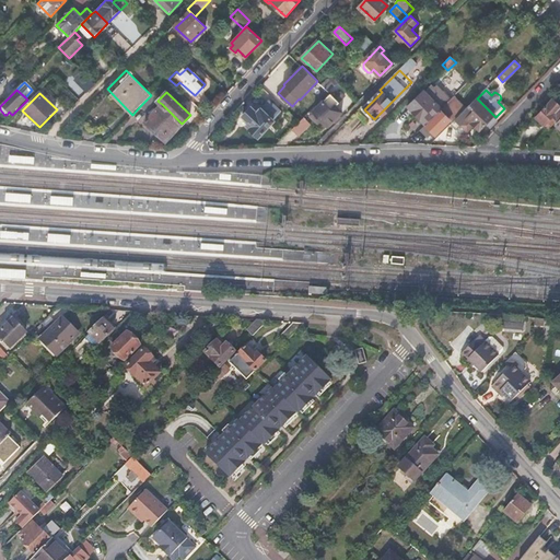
[(153,93),(151,95),(140,106),(148,113),(159,102),(158,101),(160,98),(153,93)]
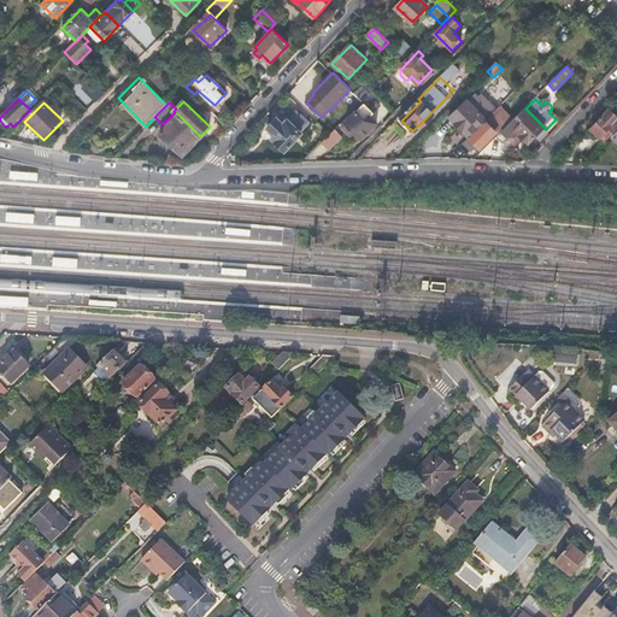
[(487,121),(469,104),(452,121),(469,139),(487,121)]
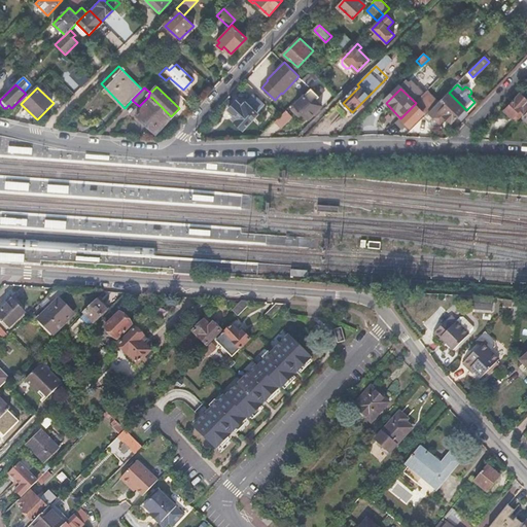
[(310,92),(296,104),(310,118),(322,106),(318,102),(326,93),(322,90),(315,97),(310,92)]
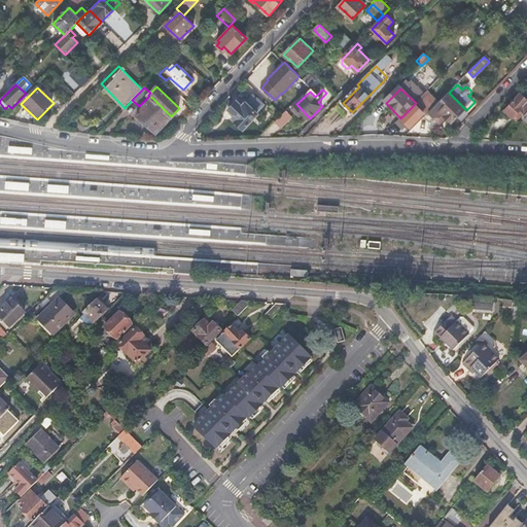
[(449,93),(434,106),(425,115),(424,117),(429,124),(434,118),(441,125),(447,118),(452,125),(466,110),(449,93)]
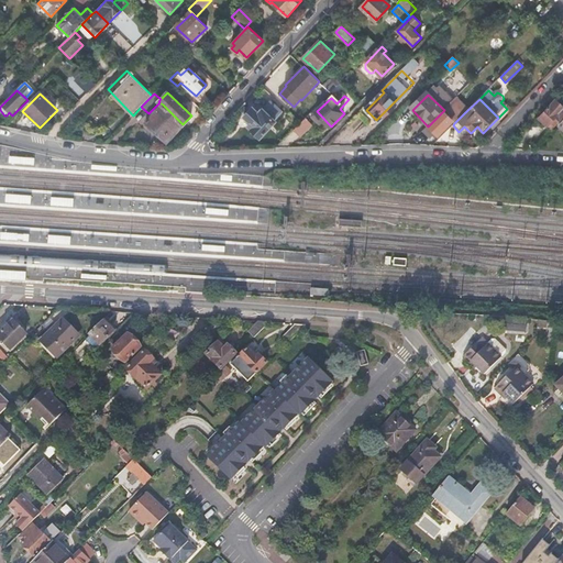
[(562,117),(562,106),(556,100),(540,118),(552,130),(562,117)]
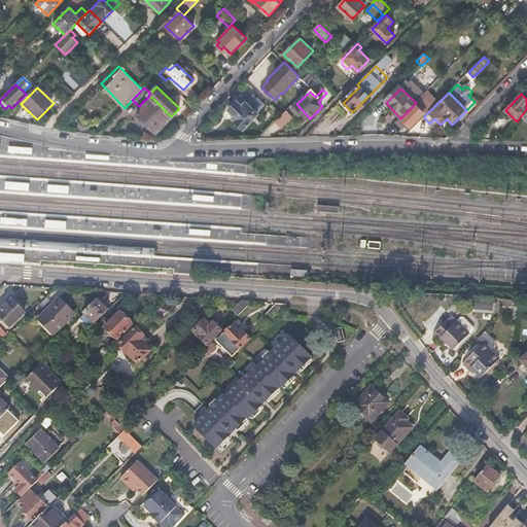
[(254,95),(246,103),(257,113),(265,105),(254,95)]
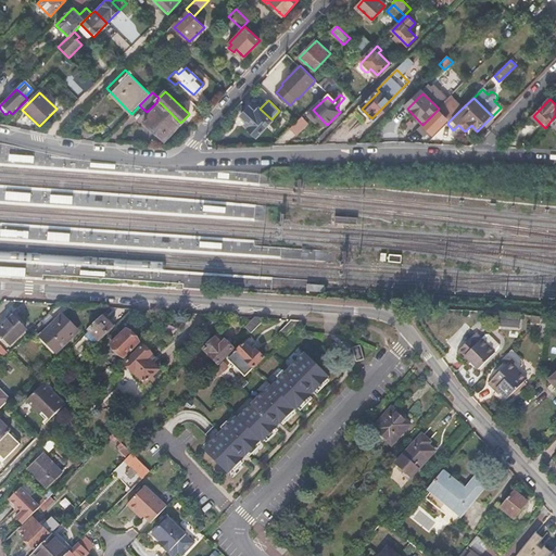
[(446,100),(439,109),(422,125),(418,129),(425,136),(429,131),(432,135),(447,121),(457,110),(446,100)]
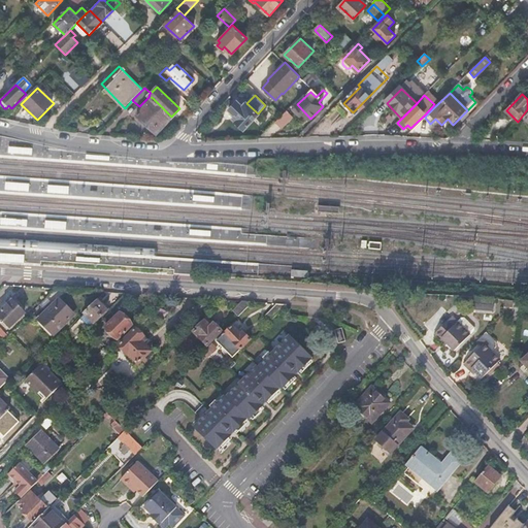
[(153,98),(136,116),(156,133),(171,117),(153,98)]
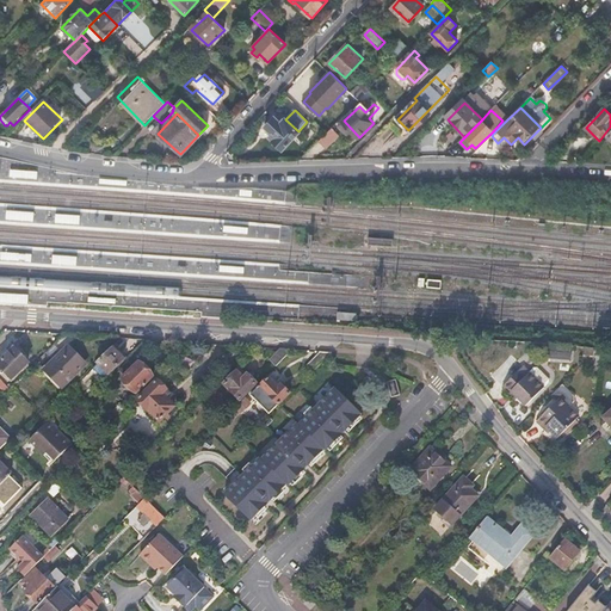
[(275,118),(266,128),(273,135),(270,139),(282,150),(300,131),(298,131),(285,119),(285,118),(281,123),(275,118)]
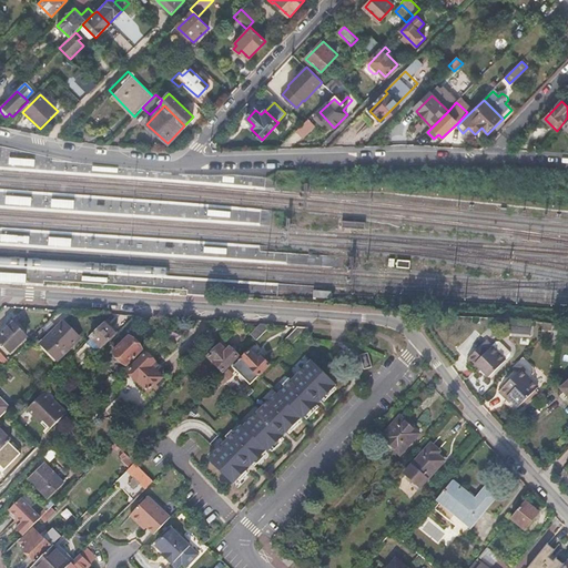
[(468,114),(467,112),(457,123),(458,124),(468,114)]
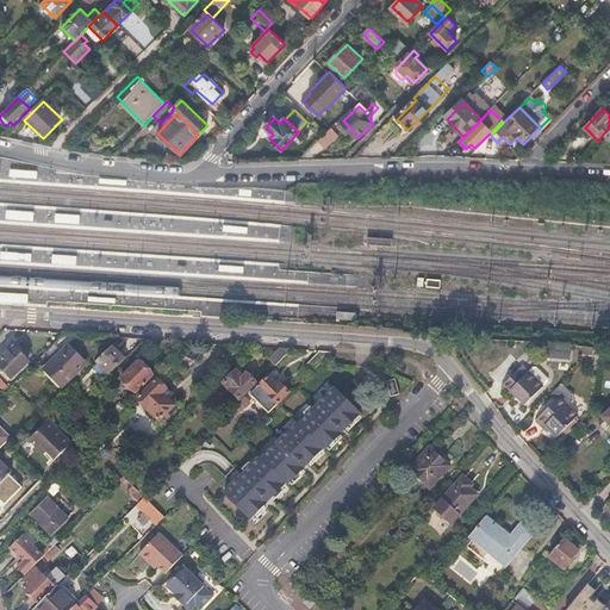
[(323,150),(337,142),(332,132),(317,141),(323,150)]
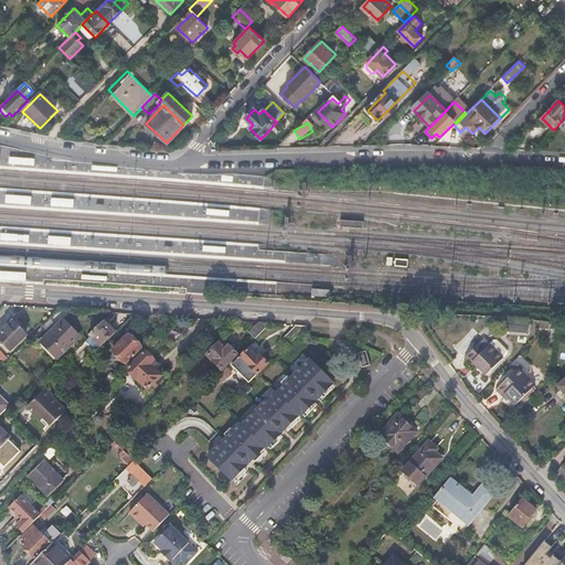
[(272,217),(265,217),(264,209),(256,209),(257,222),(272,222),(272,217)]
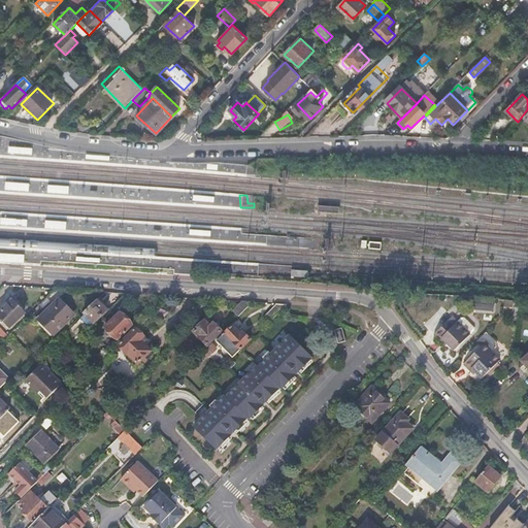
[(146,234),(164,235),(165,222),(147,222),(146,234)]
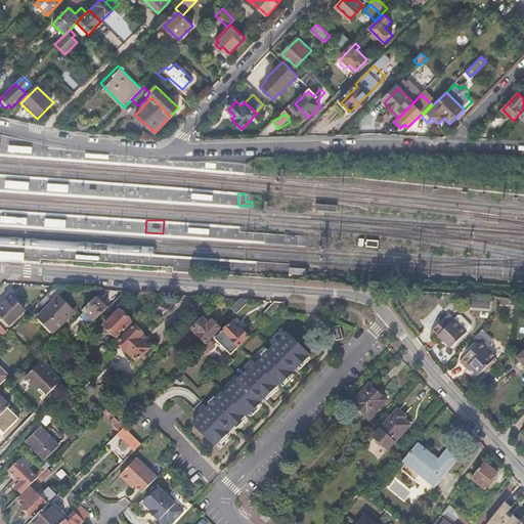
[(262,244),(284,243),(282,233),(262,234),(262,244)]
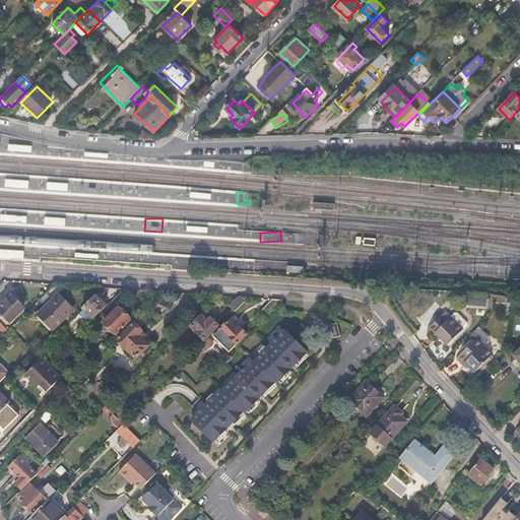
[(302,273),(303,266),(285,263),(284,270),(302,273)]
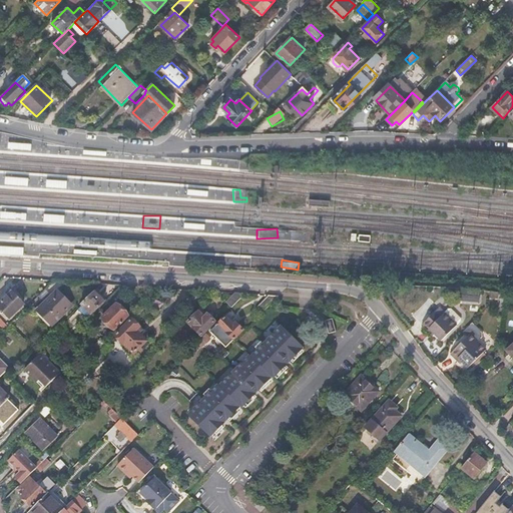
[(71,307),(53,288),(34,307),(51,326),(71,307)]
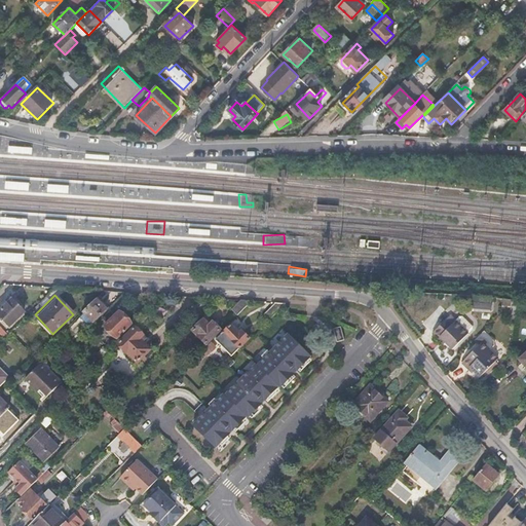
[(25,311),(12,299),(0,311),(0,322),(1,323),(3,321),(10,327),(25,311)]
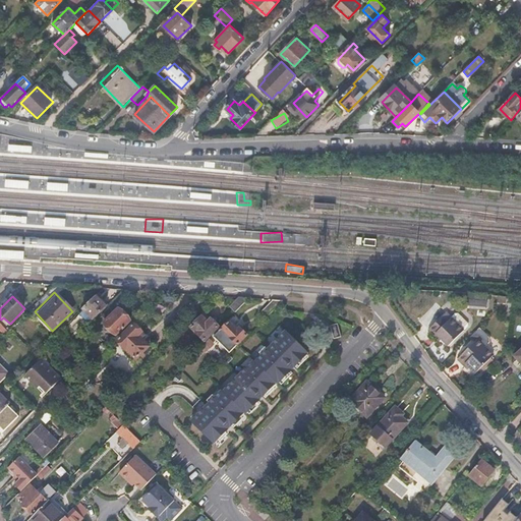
[(95,297),(81,310),(93,321),(106,307),(95,297)]
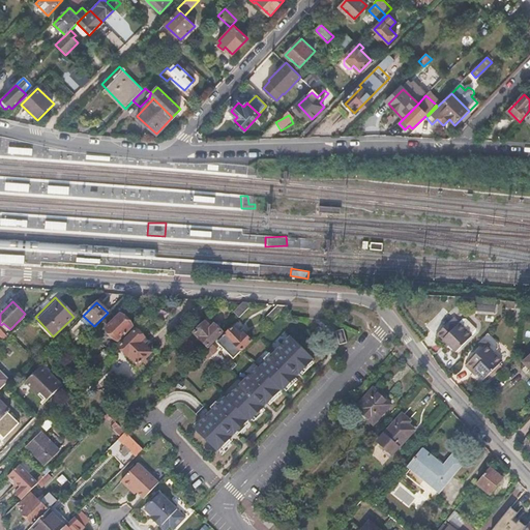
[(254,303),(243,303),(234,312),(240,317),(254,303)]
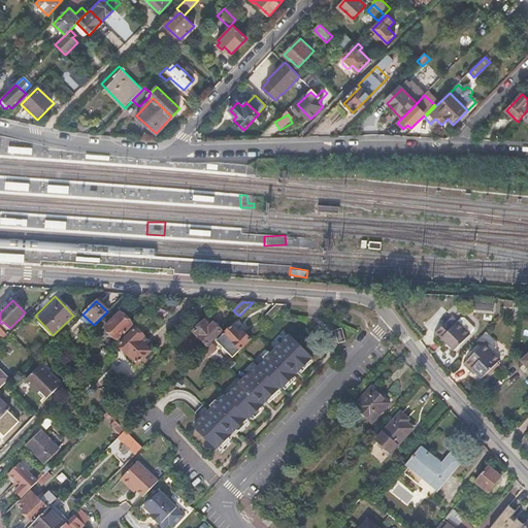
[(497,305),(473,303),(473,310),(497,312),(497,305)]
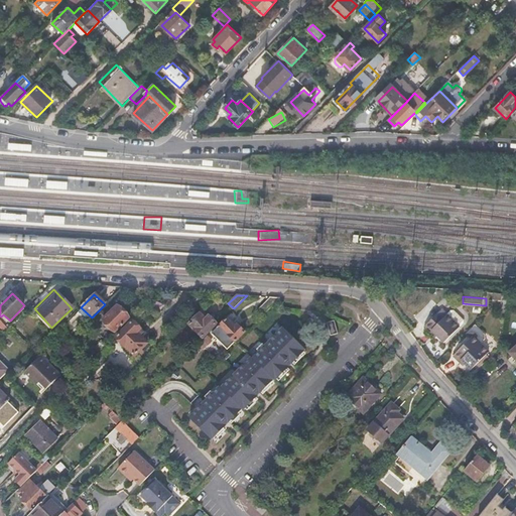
[(280,298),(271,297),(259,309),(264,314),(271,307),(280,298)]
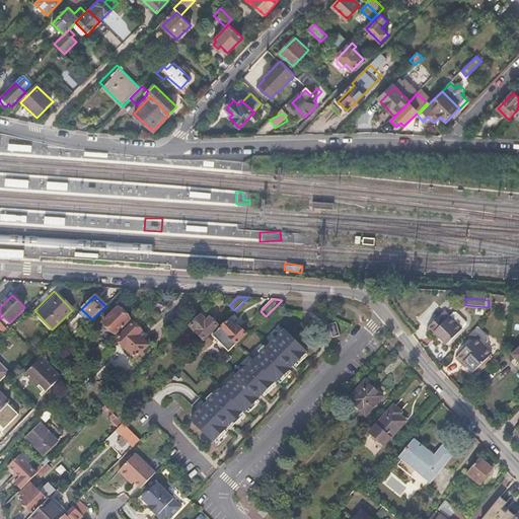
[(129,321),(117,309),(104,322),(116,335),(129,321)]
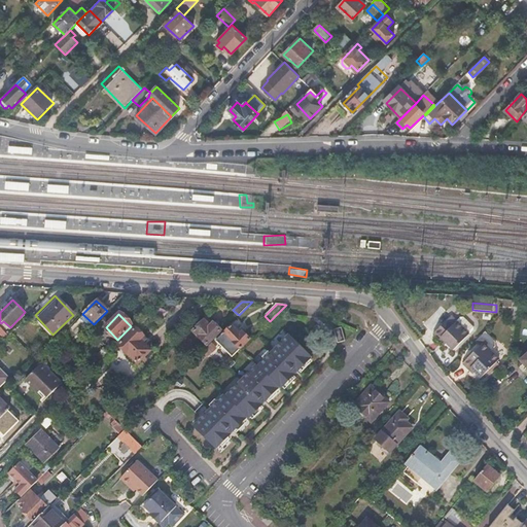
[(458,322),(453,316),(433,332),(438,339),(441,337),(447,344),(453,351),(469,336),(458,322)]
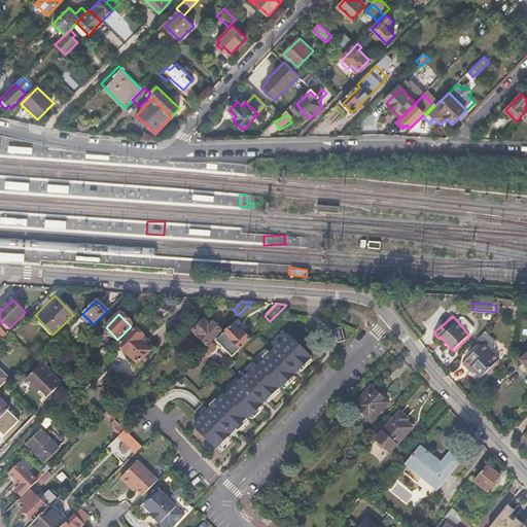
[(461,320),(458,322),(469,336),(472,332),(461,320)]
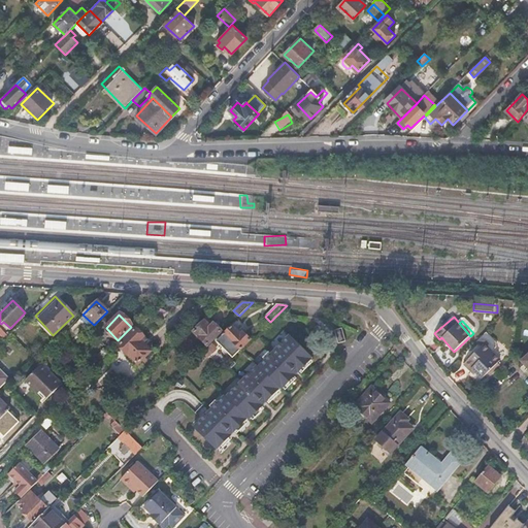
[(205,322),(195,332),(207,345),(222,331),(216,324),(211,327),(205,322)]
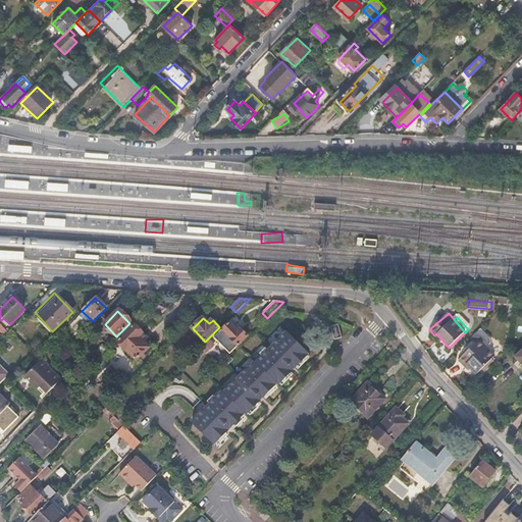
[(229,323),(215,337),(229,353),(247,335),(241,329),(238,332),(229,323)]
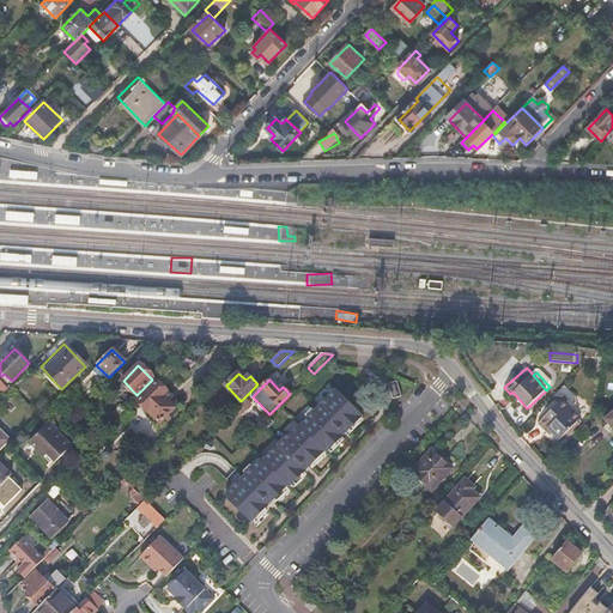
[(156,383),(139,401),(161,423),(174,410),(165,400),(169,396),(156,383)]
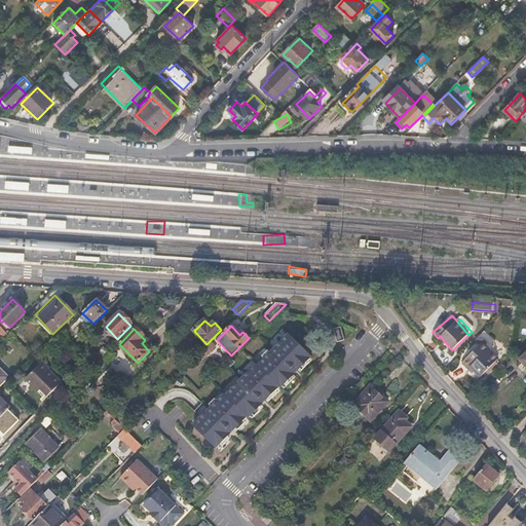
[(66,334),(61,338),(69,346),(73,341),(66,334)]
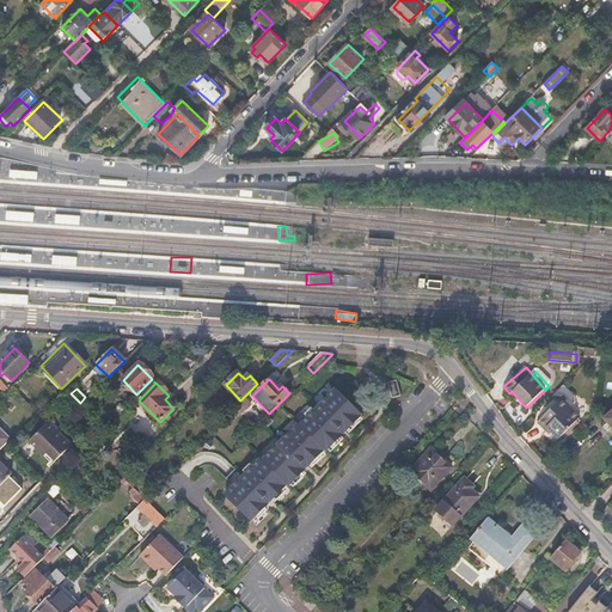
[(556,404),(534,422),(543,432),(545,429),(556,441),(577,421),(567,409),(571,404),(571,399),(561,389),(551,398),(556,404)]
